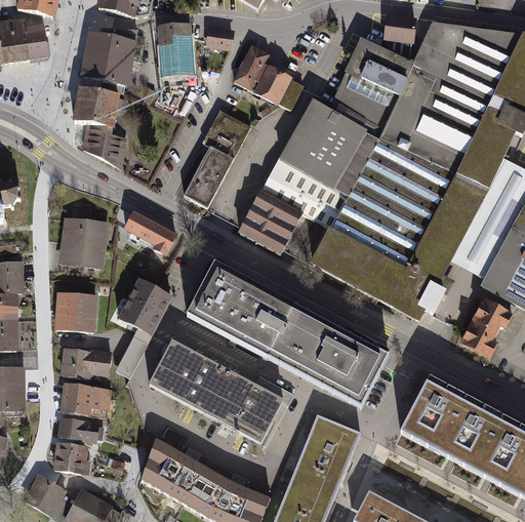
[(22,0),(19,10),(55,18),(58,0),(22,0)]
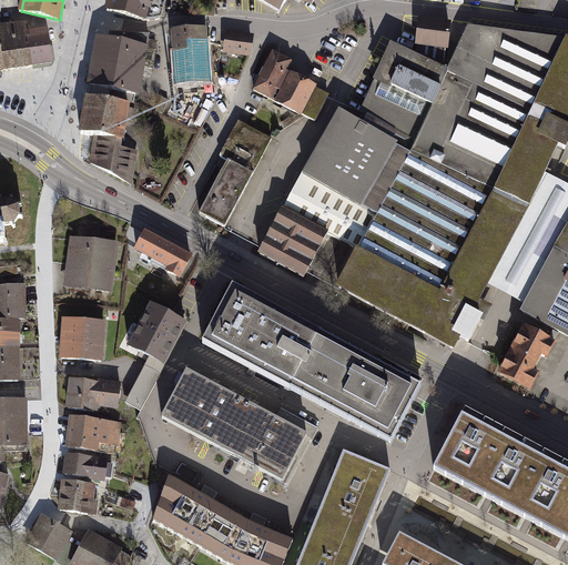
[(108,0),(107,7),(146,17),(160,16),(163,0),(108,0)]
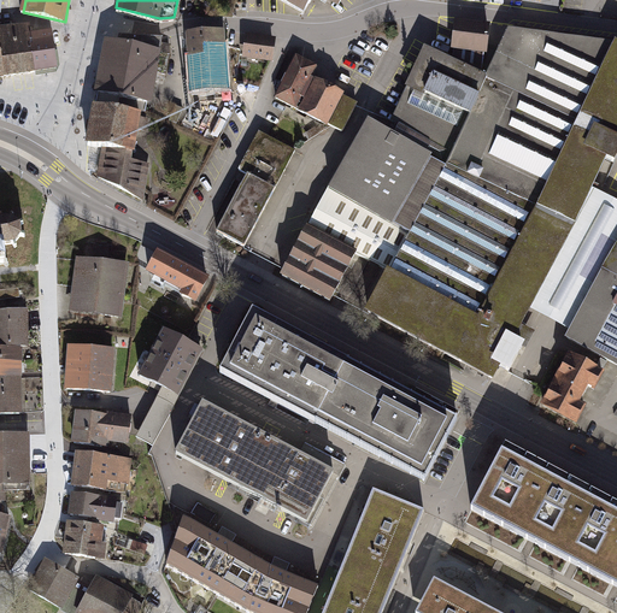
[(280,0),(297,10),(301,0),(321,0),(331,6),(335,0),(280,0)]
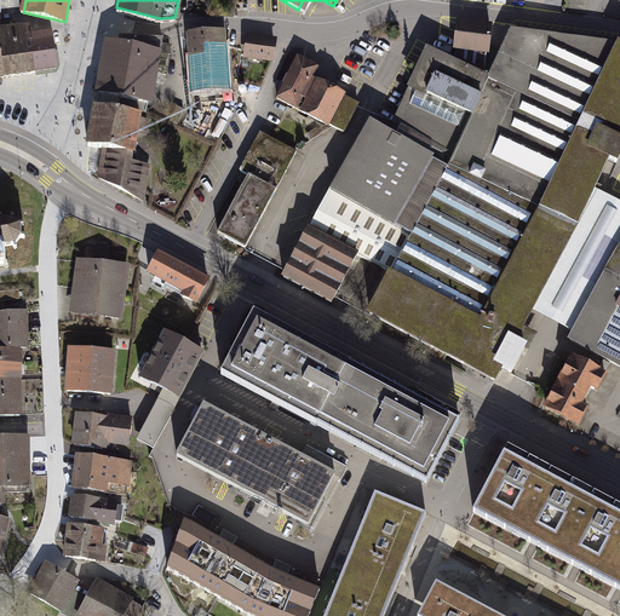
[(489,21),(458,17),(455,44),(487,49),(489,21)]
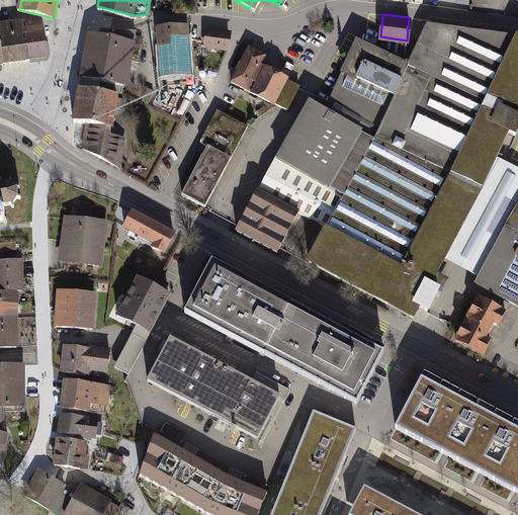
[(0,34),(1,40),(27,35),(27,28),(25,18),(0,22),(0,34)]
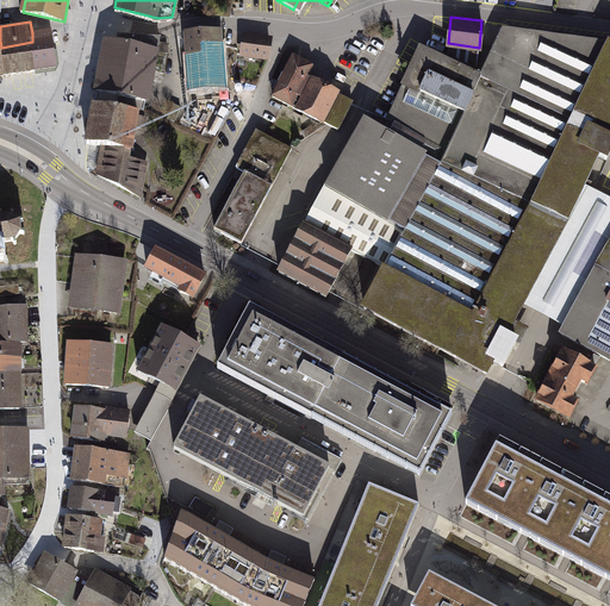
[(441,163),(362,117),(278,267),(486,369),(521,304),(566,217),(583,182),(598,151),(605,155),(609,145),(609,131),(608,130),(609,124),(609,42),(603,38),(498,25),(475,73),(424,48),(391,114),(448,147),(441,163)]
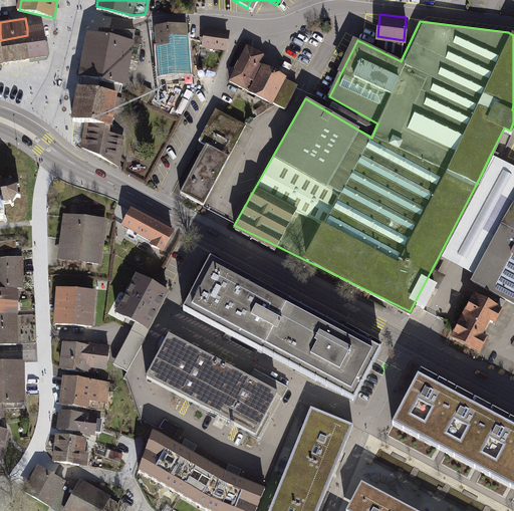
[(186,23),(157,25),(159,56),(161,56),(162,74),(186,72),(184,34),(187,34),(186,23)]
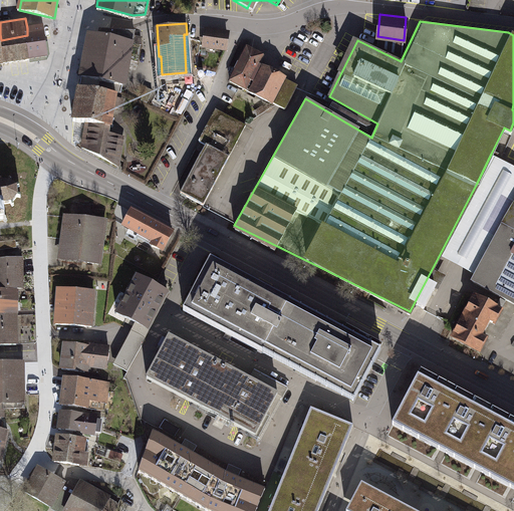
[(44,25),(27,28),(27,35),(30,61),(49,59),(45,34),(44,25)]
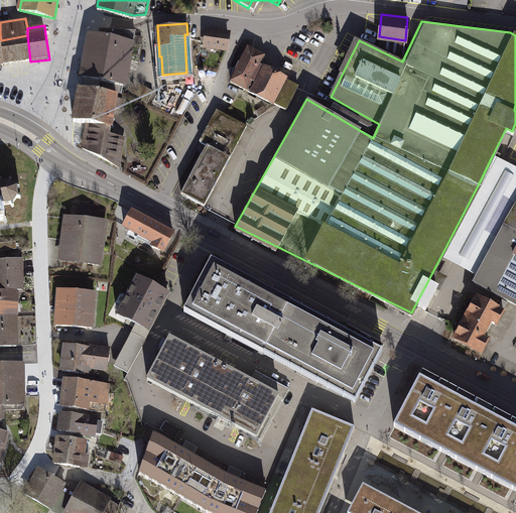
[(100,34),(91,32),(81,83),(121,91),(128,58),(137,60),(142,42),(134,40),(135,30),(101,29),(100,34)]
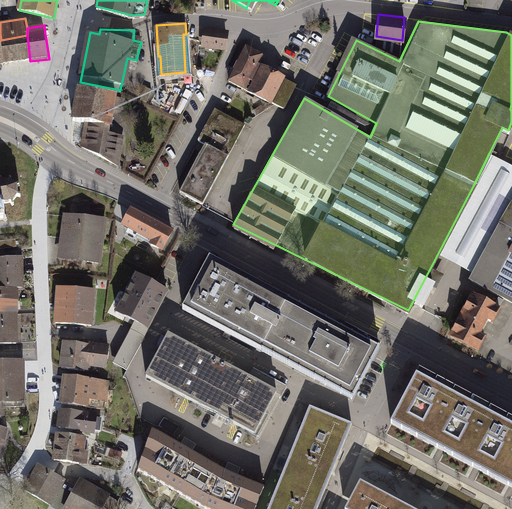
[(229,32),(206,29),(203,46),(226,50),(229,32)]
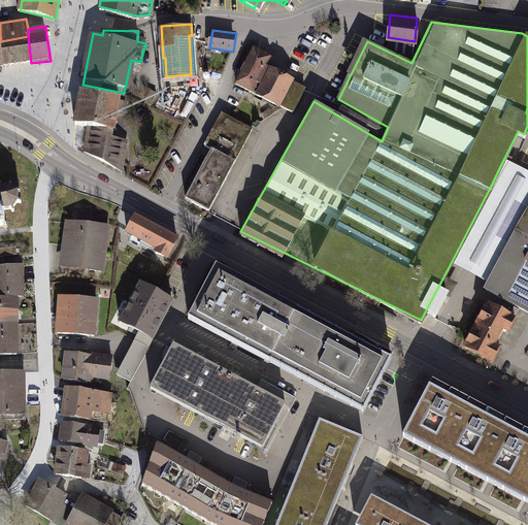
[(31,63),(28,36),(1,41),(4,67),(31,63)]
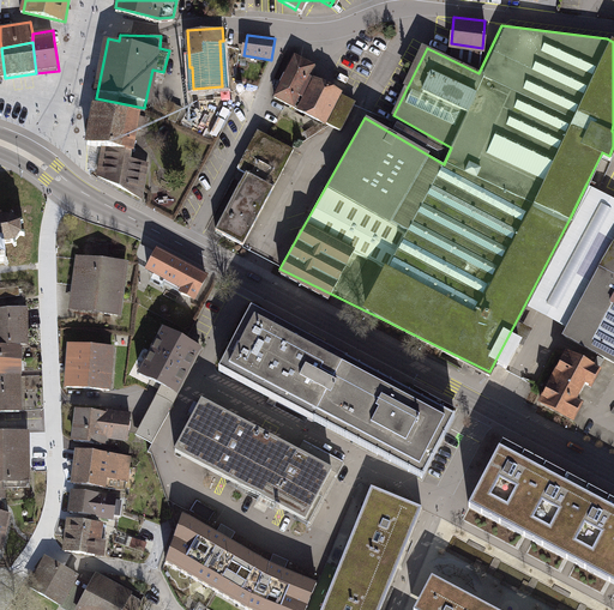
[(325,120),(341,91),(342,89),(309,72),(314,61),(294,50),(271,95),(325,122),(325,120)]
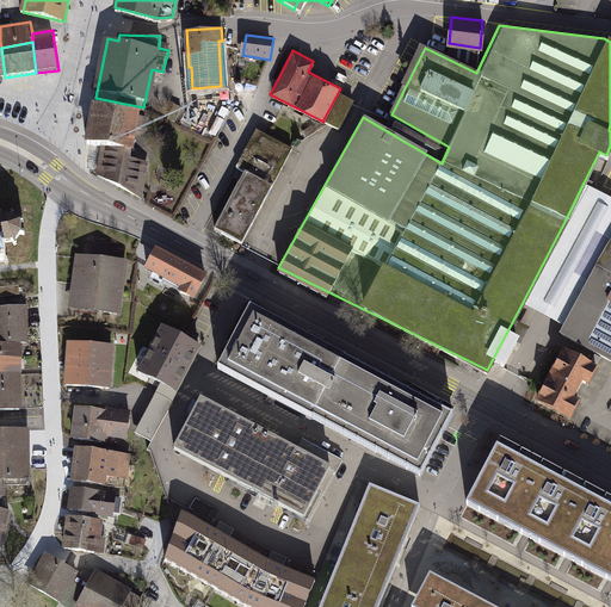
[(339,91),(323,119),(339,128),(353,98),(339,91)]
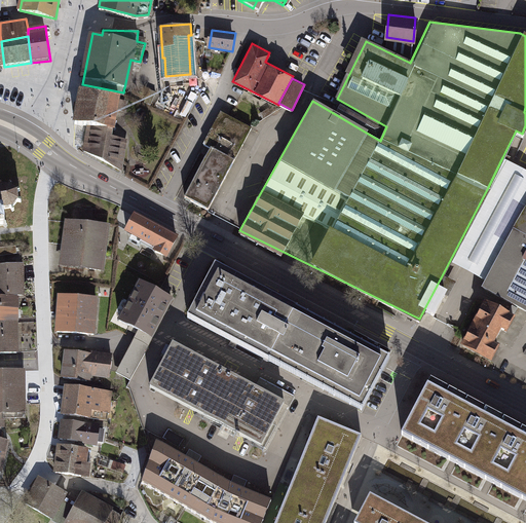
[(119,97),(80,90),(76,120),(88,122),(85,147),(122,166),(126,138),(110,135),(111,128),(113,128),(117,108),(122,109),(124,100),(118,99),(119,97)]
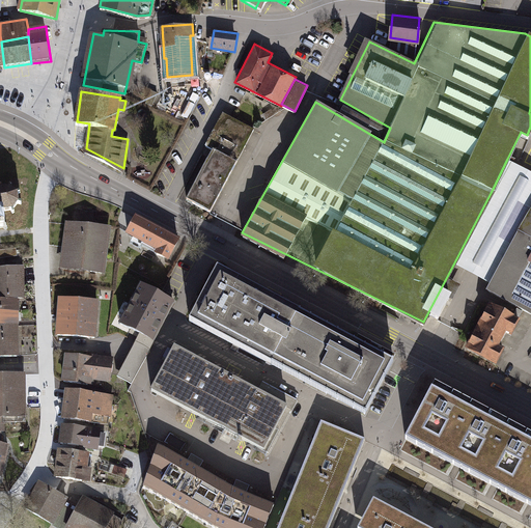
[(206,214),(253,128),(221,111),(201,146),(206,149),(179,199),(206,214)]
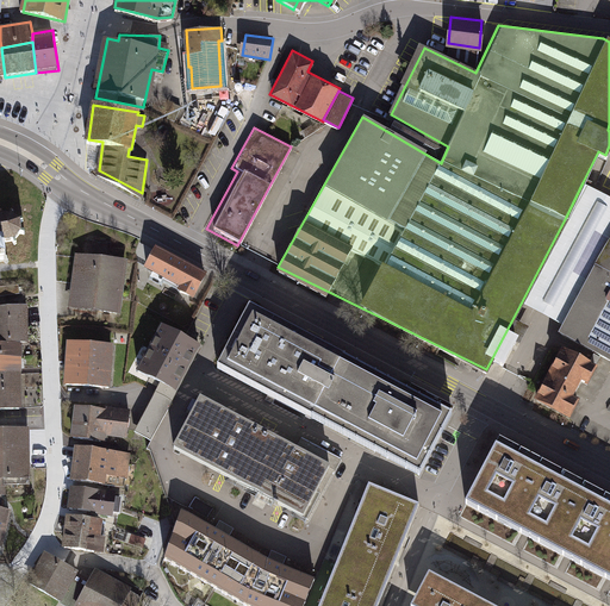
[(555,333),(609,363),(609,197),(601,192),(583,182),(566,217),(521,304),(542,314),(559,324),(555,333)]
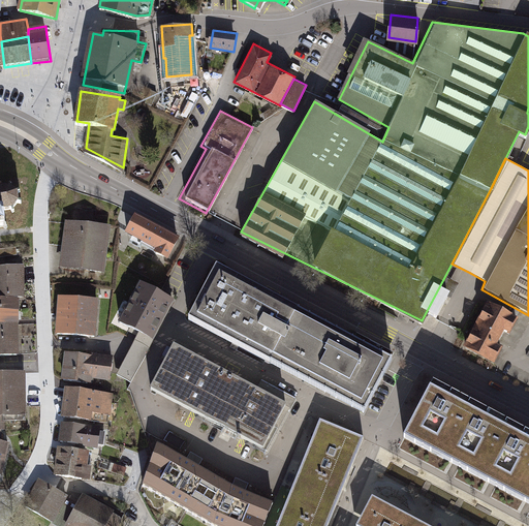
[(0,223),(4,223),(6,226),(8,223),(3,219),(2,208),(11,207),(12,210),(16,209),(13,205),(18,200),(21,202),(22,198),(18,197),(18,191),(21,189),(19,187),(17,188),(10,183),(11,181),(10,180),(8,182),(2,183),(1,180),(0,180),(0,223)]
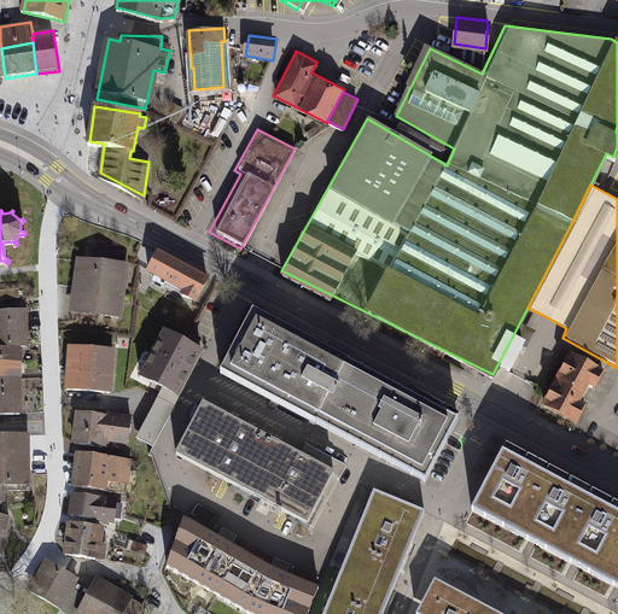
[(208,275),(159,250),(149,269),(185,290),(184,292),(194,299),(208,275)]
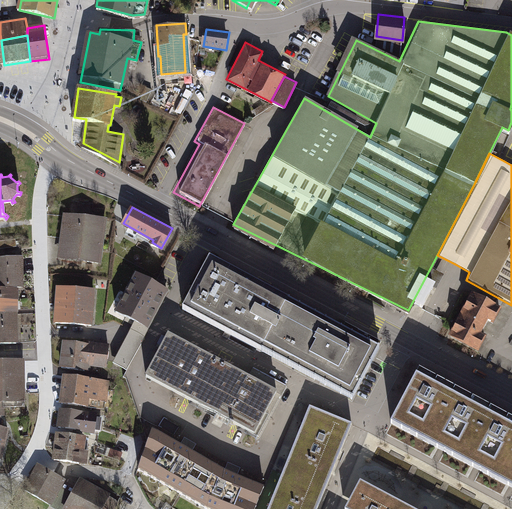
[(104,218),(66,214),(61,255),(99,260),(104,218)]
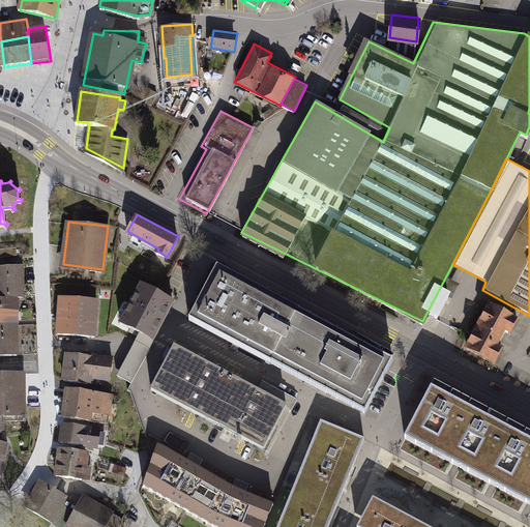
[(355,337),(215,263),(187,317),(363,409),(395,350),(357,330),(355,337)]
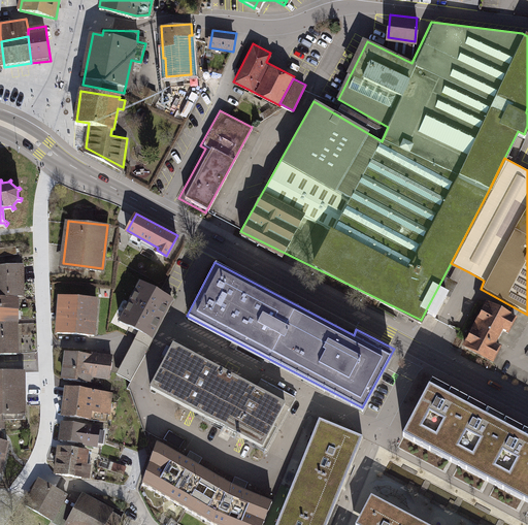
[(0,263),(0,294),(17,294),(23,294),(22,263),(0,263)]
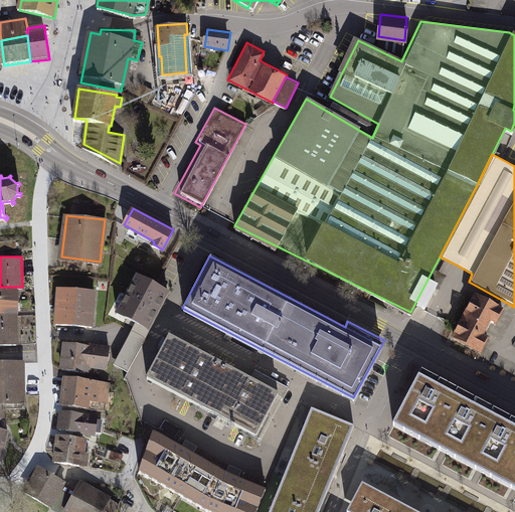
[(137,276),(118,311),(136,321),(149,327),(168,291),(137,276)]
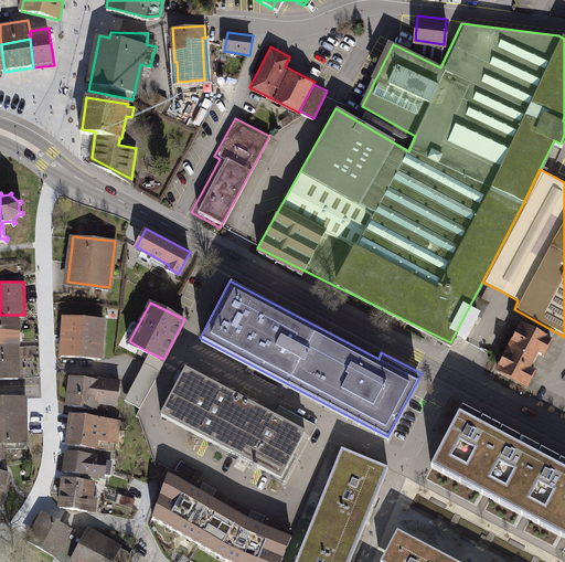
[(18,315),(0,315),(0,328),(18,328),(18,315)]
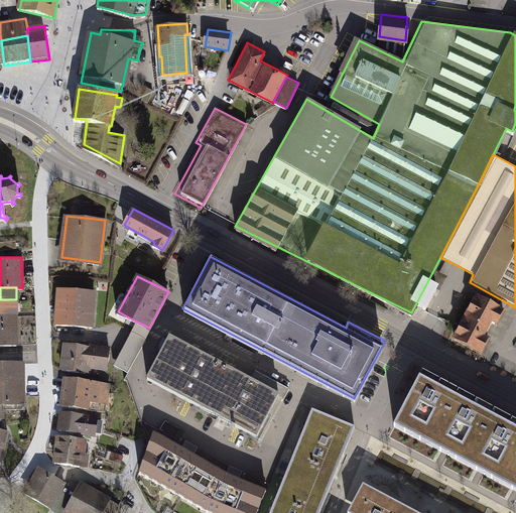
[(94,290),(58,288),(56,323),(92,326),(94,290)]
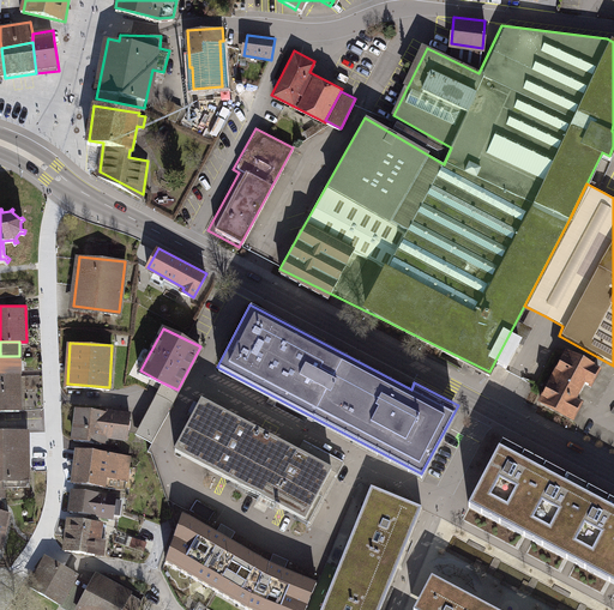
[(599,366),(563,349),(557,362),(554,361),(545,381),(543,381),(533,402),(572,421),(582,402),(576,399),(583,386),(588,388),(599,366)]
